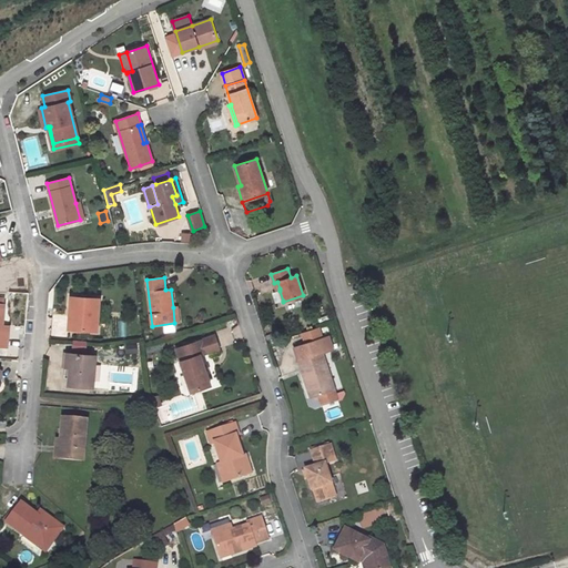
[(280,291),(274,293),(277,303),(283,301),(280,291)]
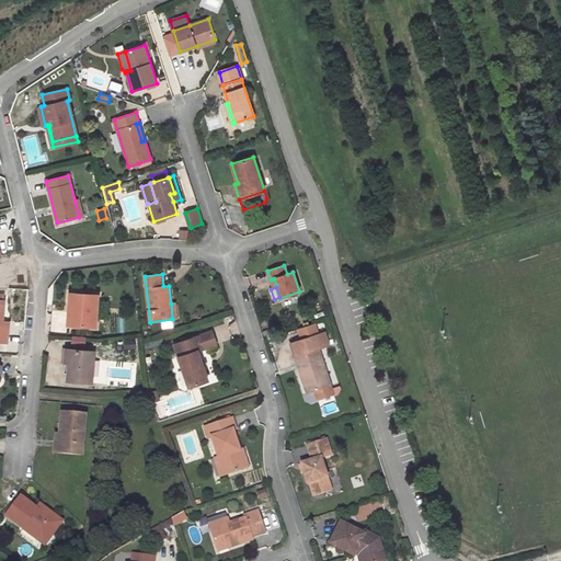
[(70,293),(69,305),(75,305),(72,325),(95,327),(98,295),(70,293)]
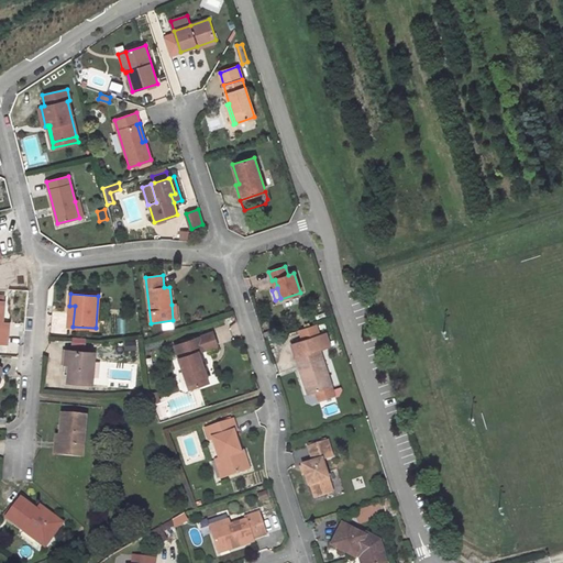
[(315,324),(299,330),(302,340),(291,344),(304,382),(307,381),(311,393),(316,392),(331,386),(319,350),(330,346),(326,333),(319,335),(315,324)]
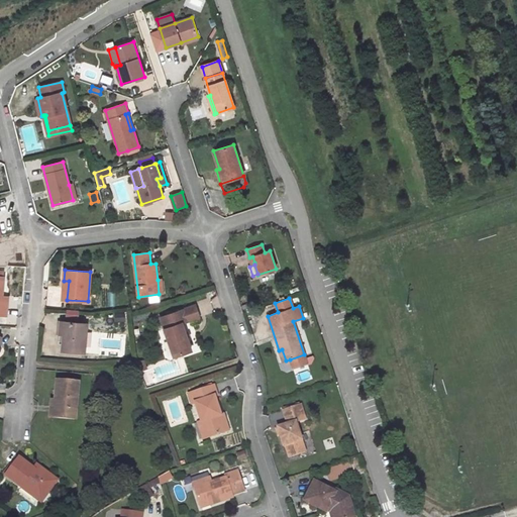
[(196,305),(182,310),(187,322),(200,317),(196,305)]
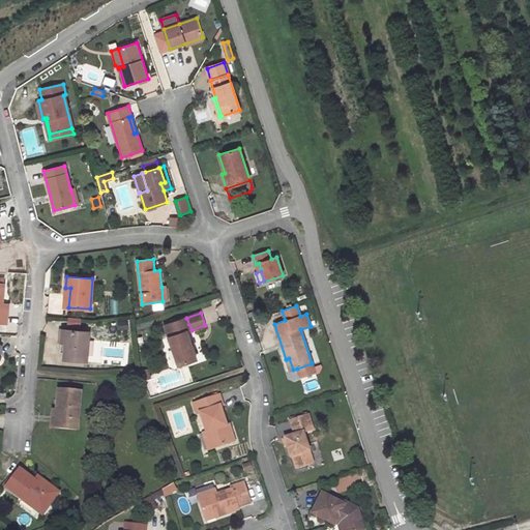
[(186,318),(159,327),(174,367),(196,360),(192,346),(189,342),(186,331),(192,330),(186,318)]
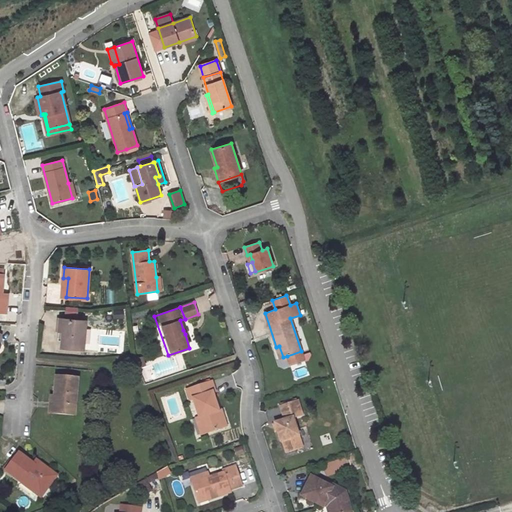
[(60,318),(59,331),(62,332),(61,347),(83,349),(86,317),(82,317),(82,320),(60,318)]
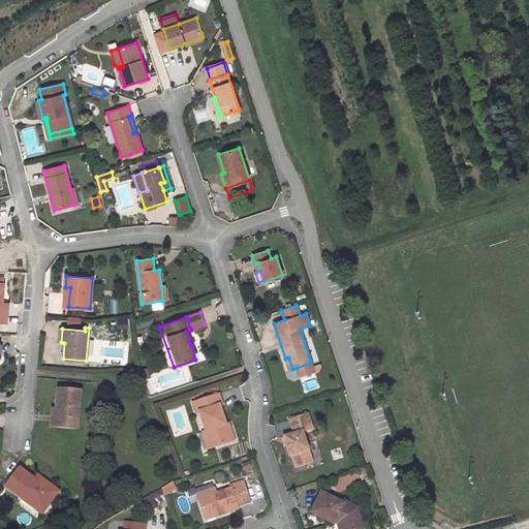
[(297,368),(299,375),(314,371),(311,363),(297,368)]
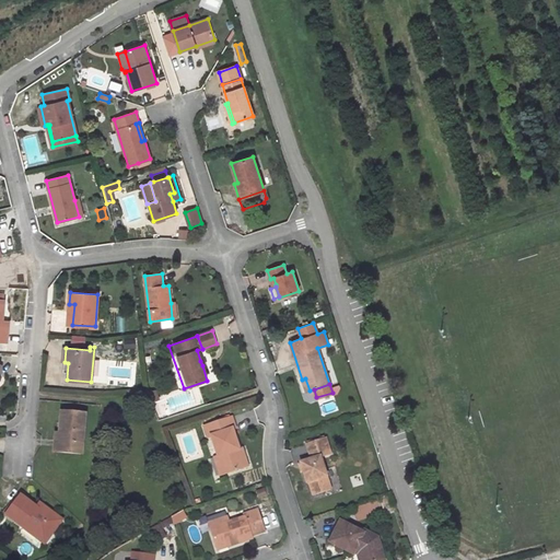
[(155,389),(148,393),(152,403),(160,399),(155,389)]
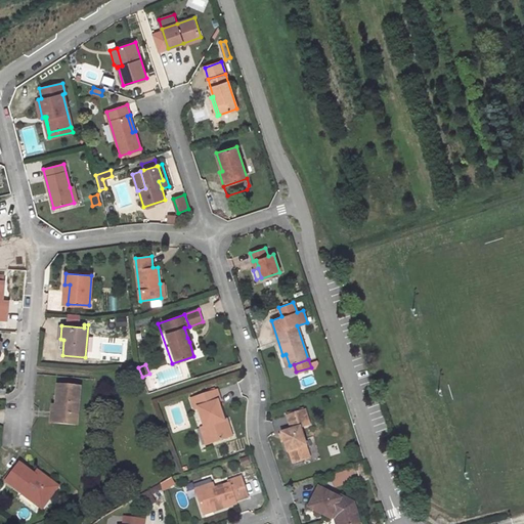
[(57,386),(55,405),(60,406),(58,423),(77,425),(80,388),(57,386)]
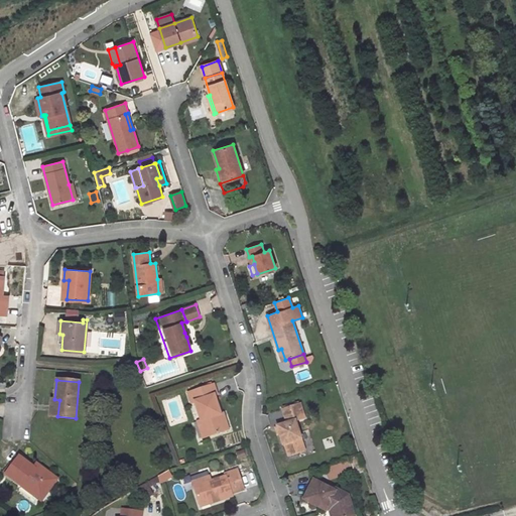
[(204,388),(188,392),(192,403),(196,402),(201,420),(207,437),(226,430),(220,414),(215,396),(217,395),(214,385),(212,385),(204,388)]
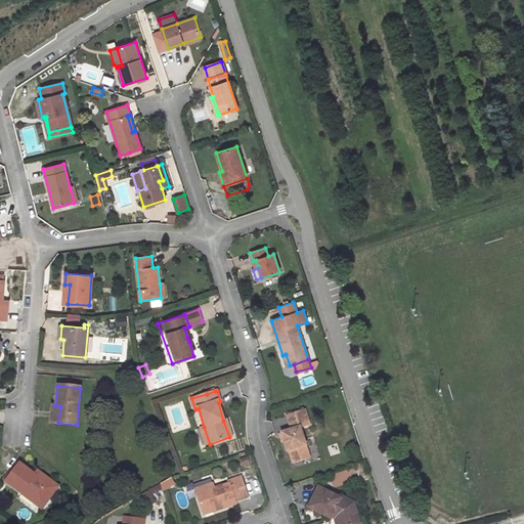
[(58,423),(60,406),(55,405),(52,405),(51,423),(58,423)]
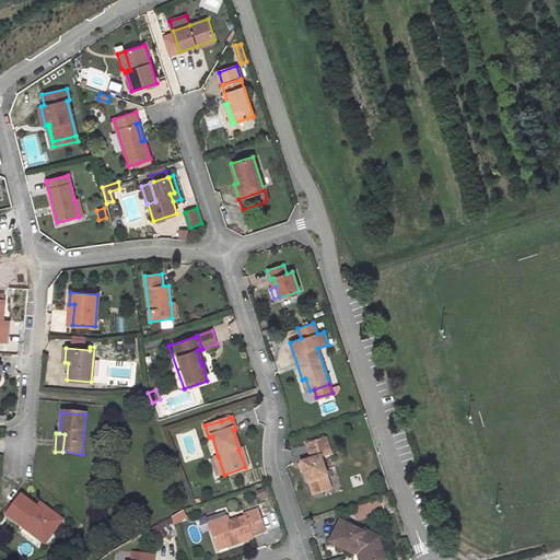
[(307,444),(306,444),(312,459),(301,463),(306,482),(308,481),(313,494),(327,489),(324,477),(326,476),(321,456),(330,453),(326,439),(325,439),(307,444)]
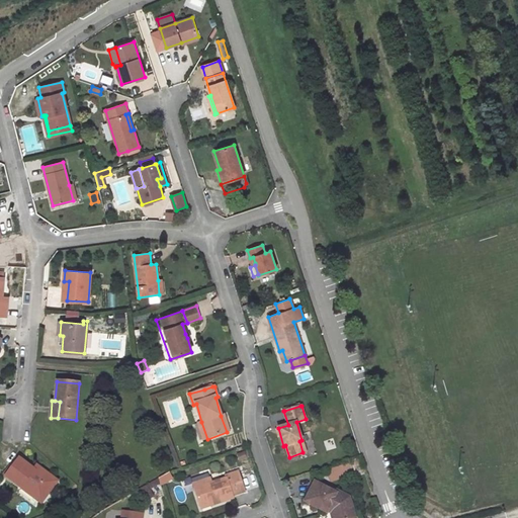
[(224,415),(221,416),(227,432),(229,432),(224,415)]
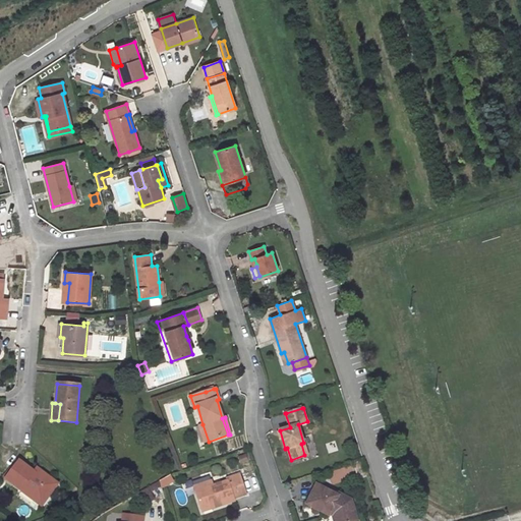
[(203,424),(199,425),(206,443),(209,442),(203,424)]
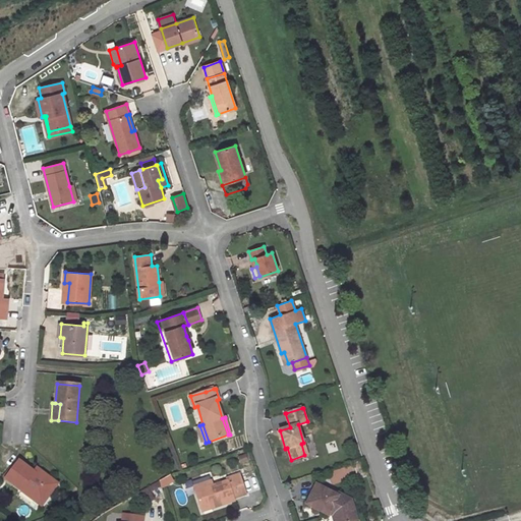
[(5,479),(21,491),(24,487),(43,502),(56,483),(41,471),(38,475),(34,472),(18,462),(5,479)]
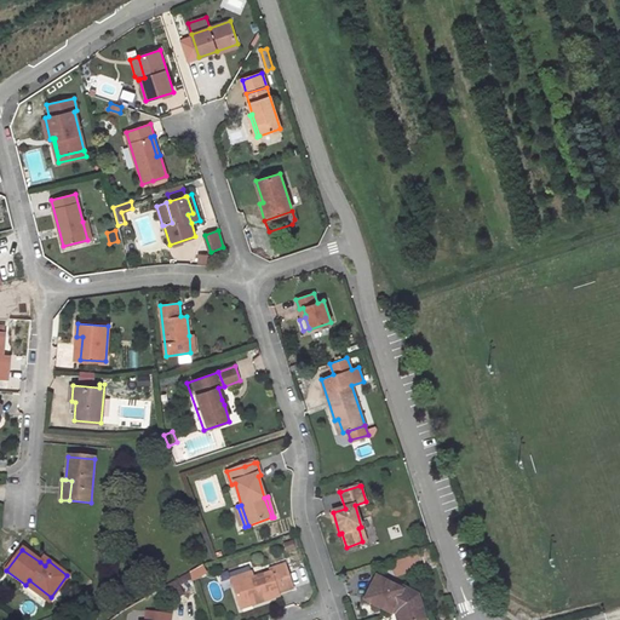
[(253,578),(233,585),(240,606),(257,600),(258,603),(280,596),(279,593),(293,589),(286,564),(270,569),(271,572),(253,578)]
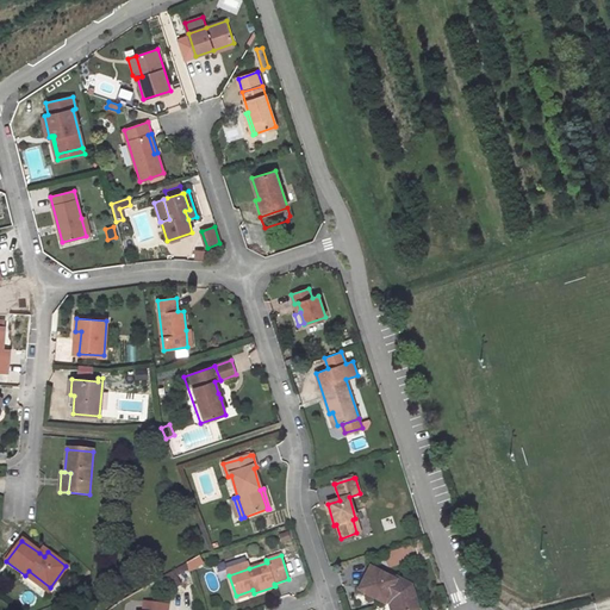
[(199,556),(187,564),(188,568),(190,571),(203,564),(199,556)]
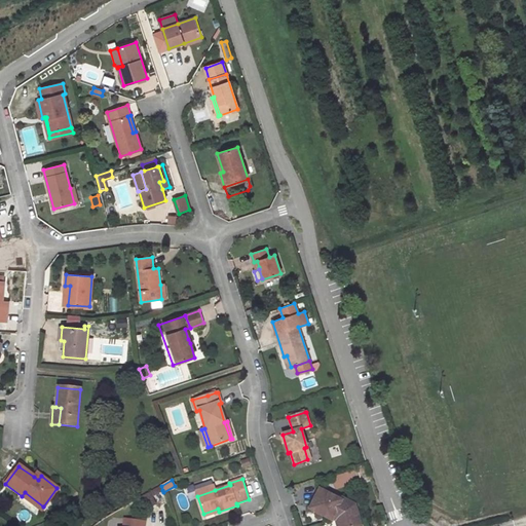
[(214,485),(196,491),(197,496),(215,490),(214,485)]
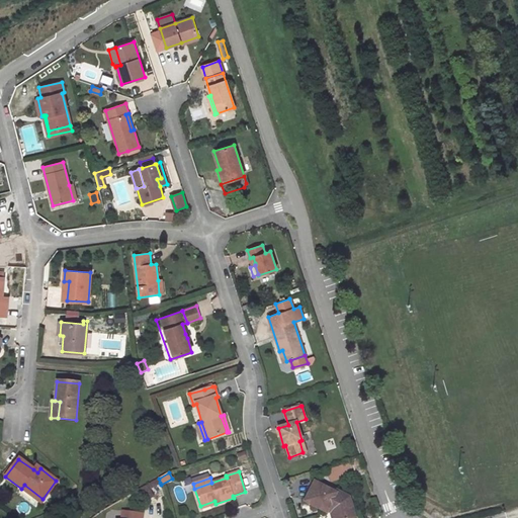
[(148,485),(150,489),(160,483),(159,479),(148,485)]
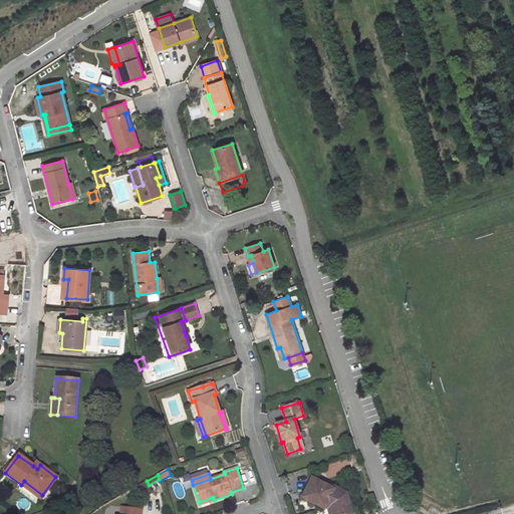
[(324,480),(318,477),(317,481),(314,479),(312,478),(303,497),(324,508),(324,507),(326,503),(330,505),(333,513),(352,513),(349,501),(342,498),(345,492),(334,487),(333,489),(323,484),(324,480)]
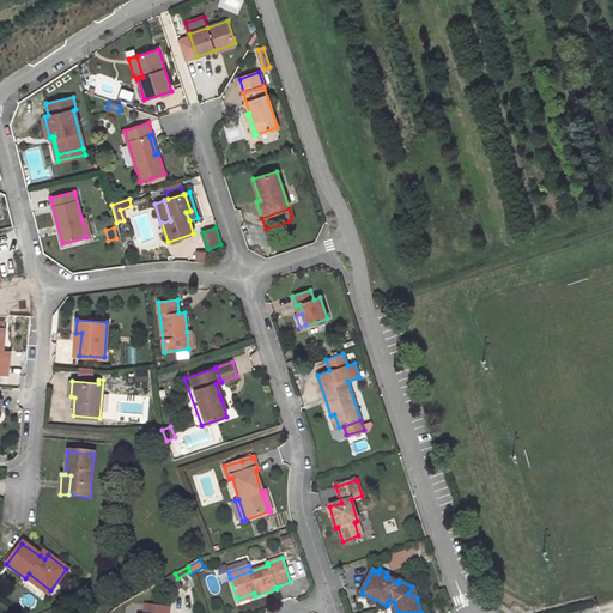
[(29,574),(25,578),(48,594),(50,590),(29,574)]
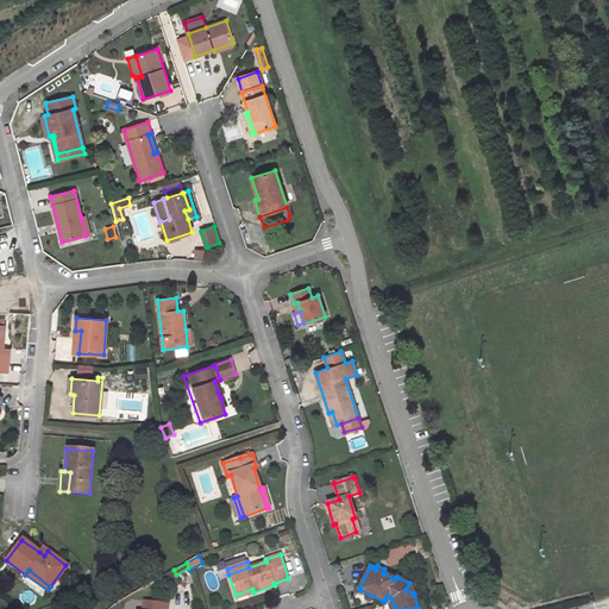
[(174,570),(164,575),(171,590),(181,584),(176,575),(174,570)]
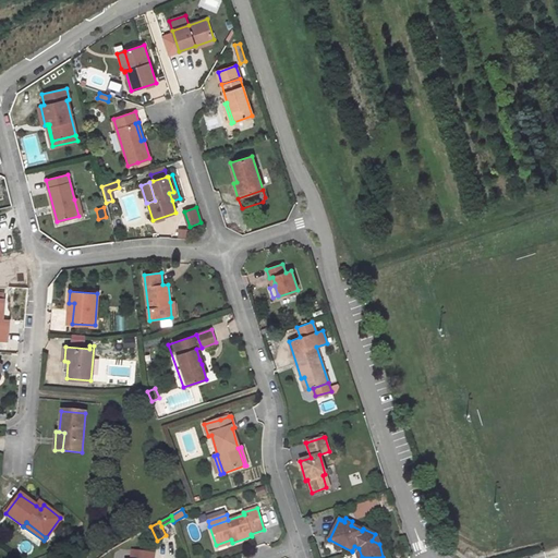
[(299,525),(304,541),(313,537),(307,522),(299,525)]
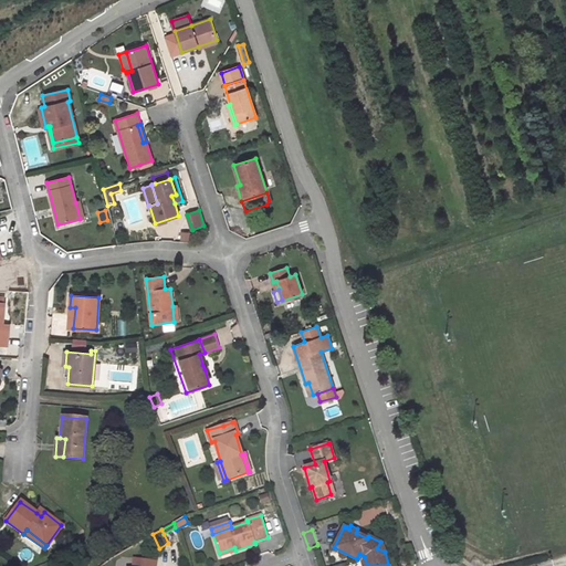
[(359,554),(357,558),(362,561),(363,565),(367,565),(364,556),(359,554)]
